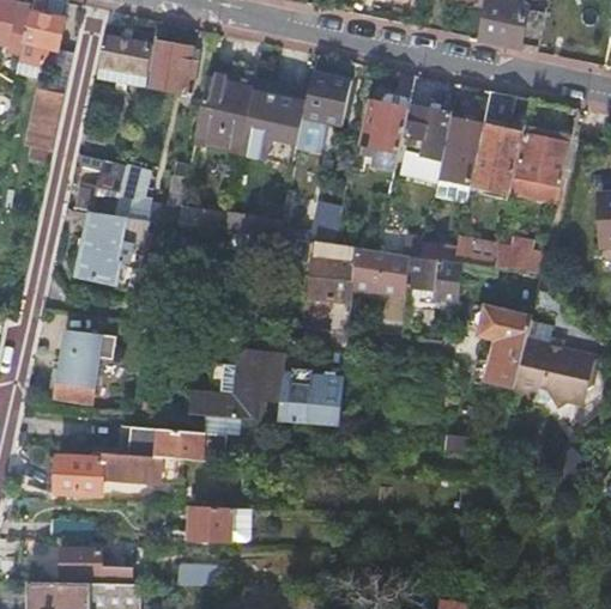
[(4,53),(18,56),(22,42),(29,7),(0,0),(0,43),(5,44),(4,53)]
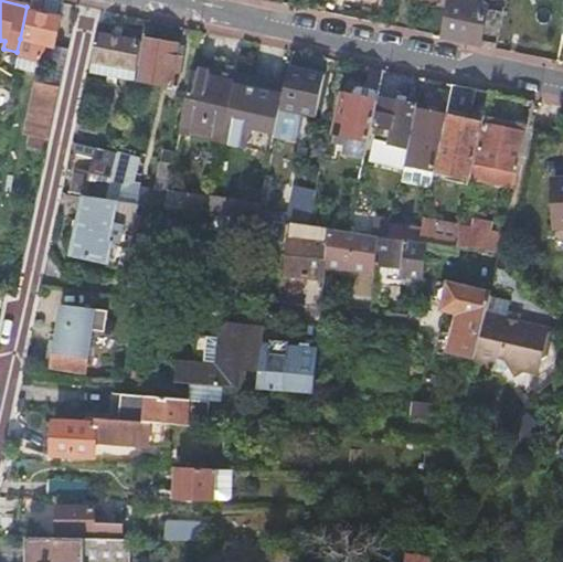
[(28,0),(27,7),(20,39),(23,39),(20,54),(40,60),(25,134),(48,137),(66,48),(53,44),(59,18),(57,17),(61,1),(55,0),(28,0)]
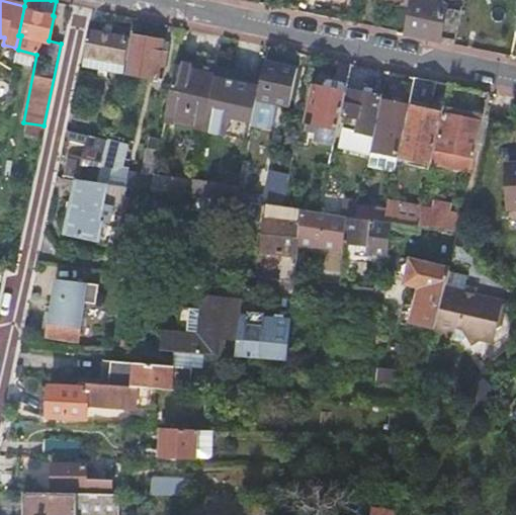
[(408,0),(403,32),(451,43),(459,6),(431,0),(408,0)]
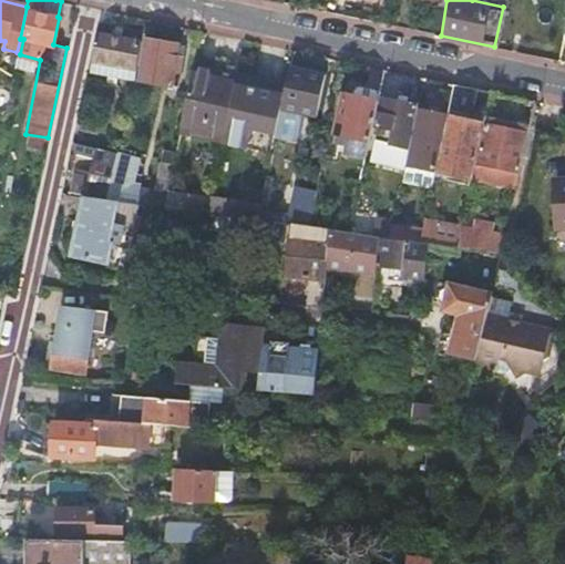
[(94,32),(90,60),(133,68),(139,41),(94,32)]
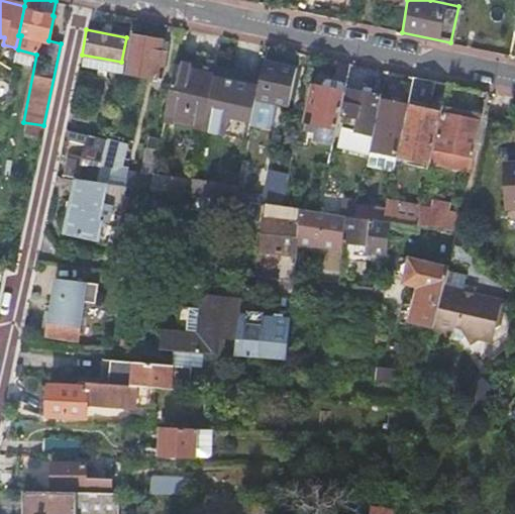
[(129,34),(123,72),(161,79),(166,49),(160,48),(161,41),(129,34)]
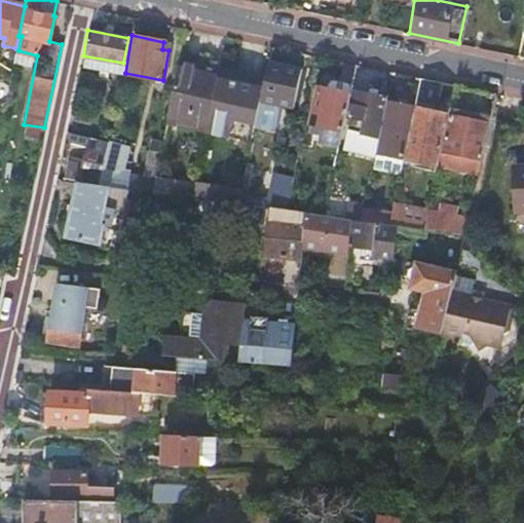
[(123,63),(83,55),(81,66),(121,73),(123,63)]
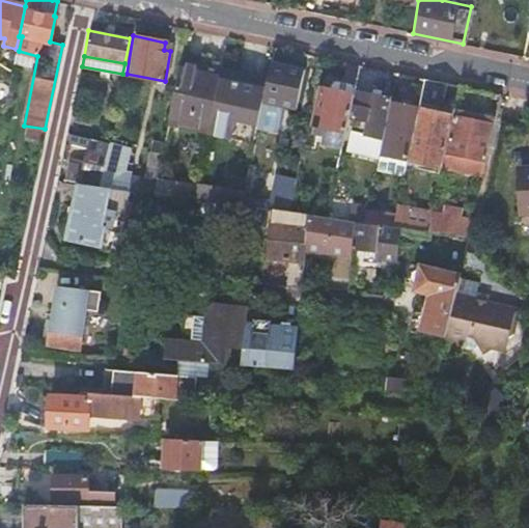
[(207,135),(221,67),(179,59),(166,127),(207,135)]
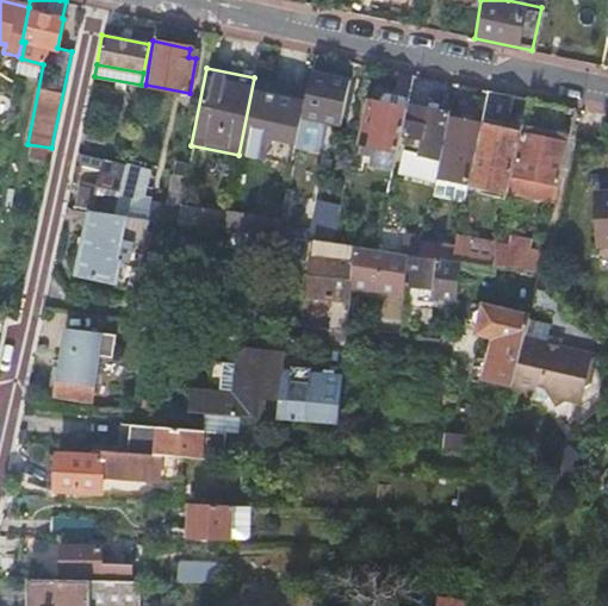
[(348,80),(310,70),(306,88),(301,117),(337,125),(348,80)]
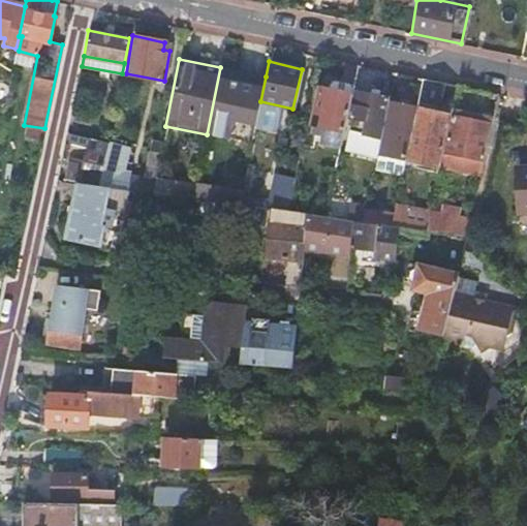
[(266,76),(220,67),(207,134),(251,144),(260,101),(266,76)]
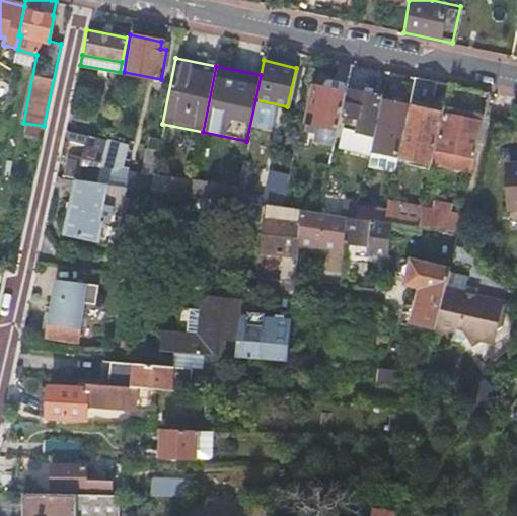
[(435,80),(414,76),(409,99),(431,103),(435,80)]
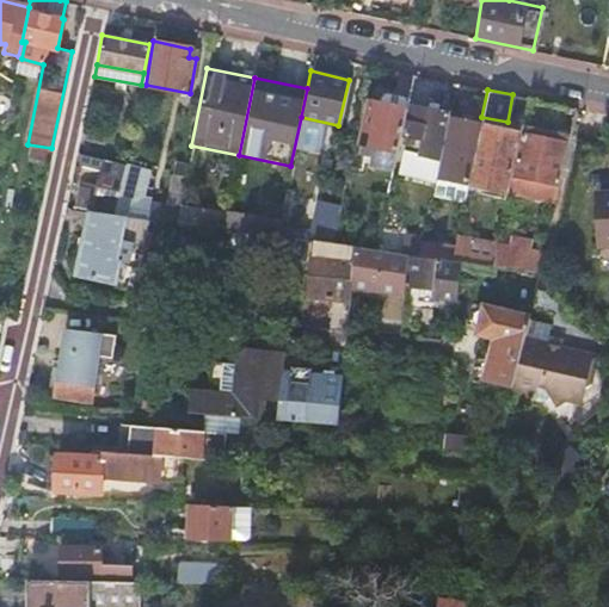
[(397,150),(408,97),(382,93),(380,104),(369,101),(361,143),(397,150)]
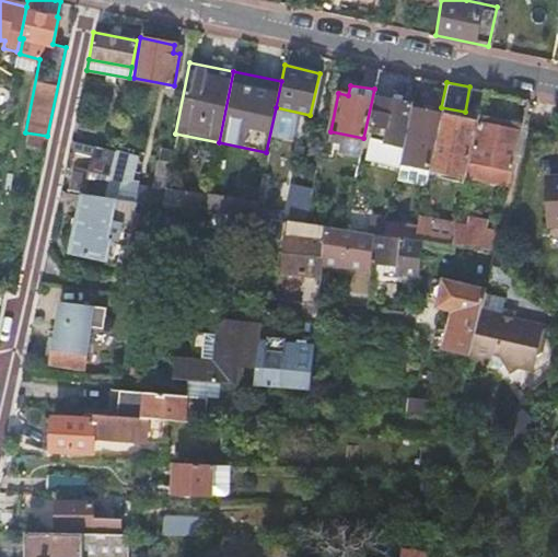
[(526,99),(484,91),(468,164),(487,169),(489,163),(512,167),(526,99)]
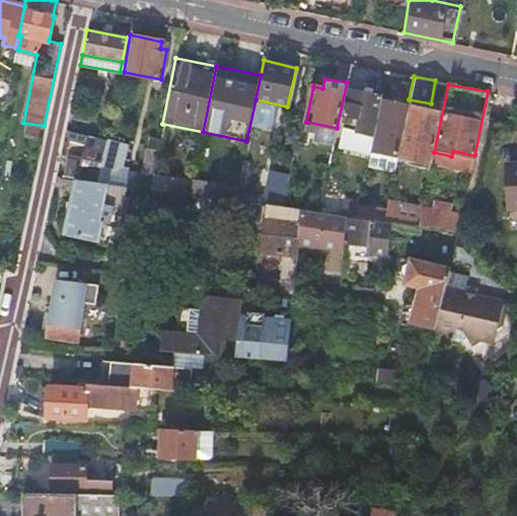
[(380,99),(381,95),(350,88),(344,115),(357,118),(355,129),(373,134),(380,99)]
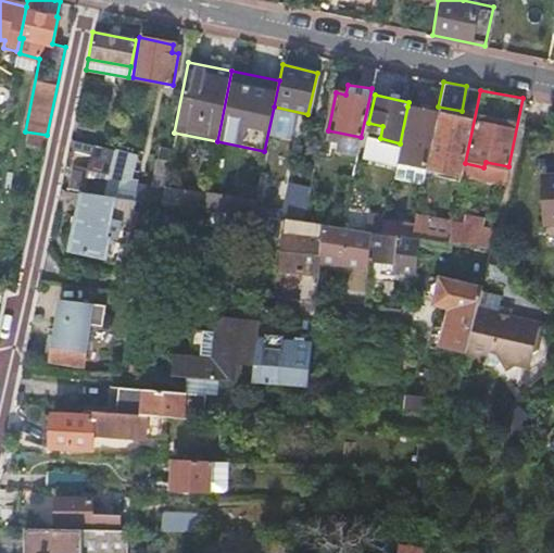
[(437,113),(407,107),(400,143),(395,160),(425,166),(437,113)]
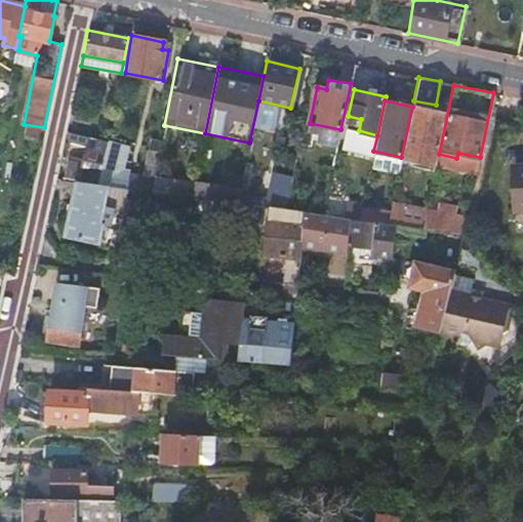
[(434,163),(446,114),(428,110),(426,120),(415,118),(406,158),(434,163)]
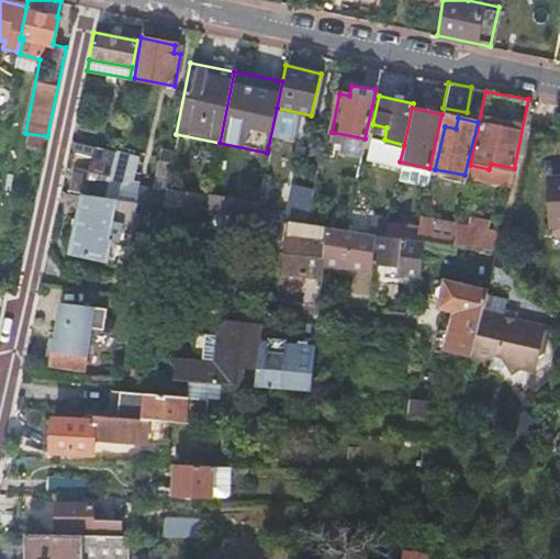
[(44,151),(47,136),(25,133),(23,146),(44,151)]
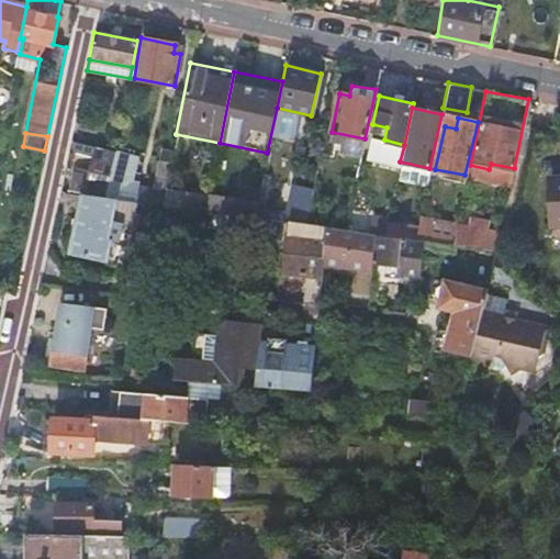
[(85,194),(103,198),(115,152),(73,142),(71,147),(94,154),(89,174),(73,170),(68,189),(85,193),(85,194)]
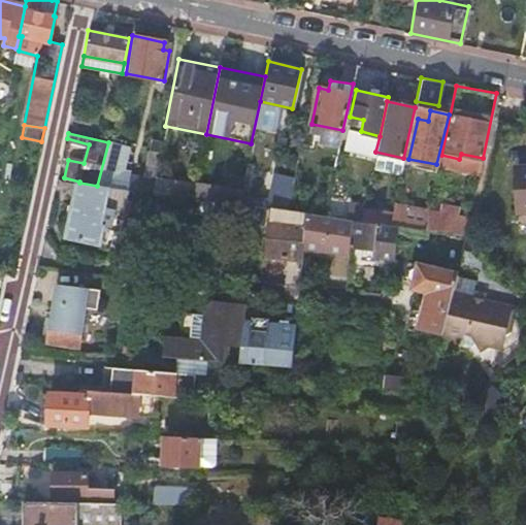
[(108,187),(152,192),(154,179),(160,152),(150,151),(144,177),(119,174),(125,146),(108,142),(97,186),(108,187)]
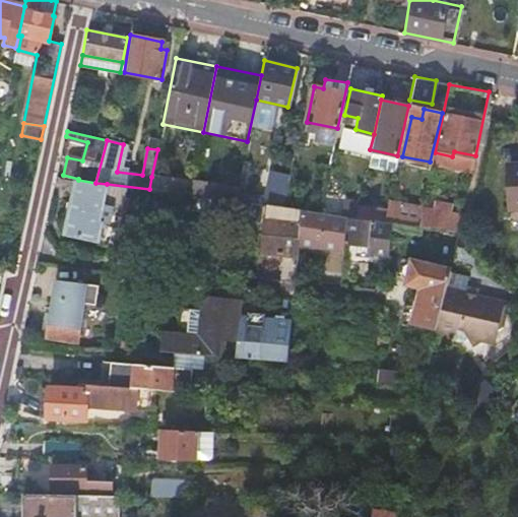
[(517,164),(508,164),(510,207),(517,207),(517,164)]
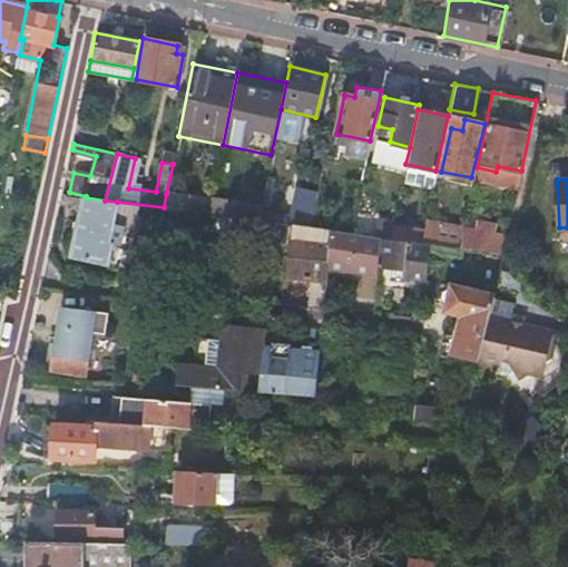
[(316,193),(300,187),(291,220),(309,225),(316,193)]
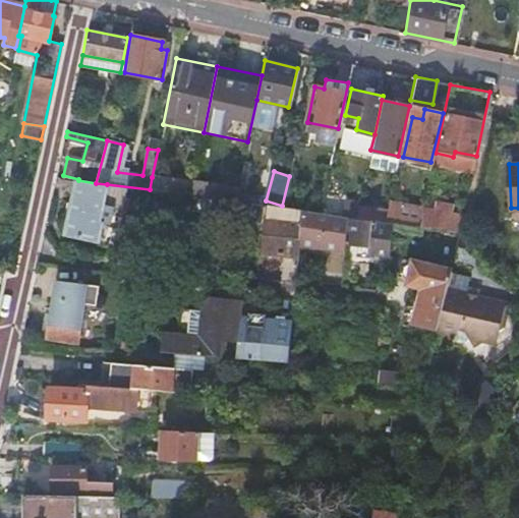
[(190,195),(193,183),(152,177),(150,189),(190,195)]
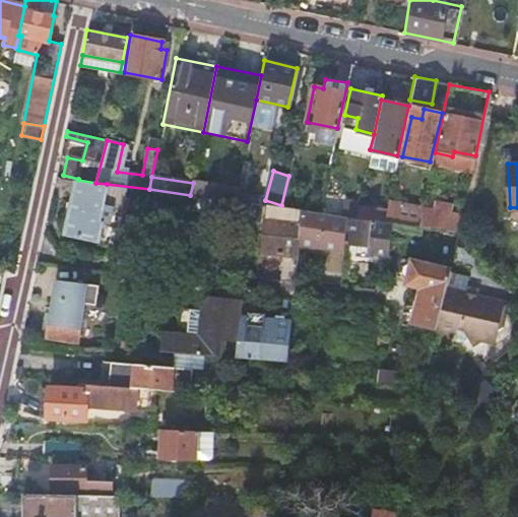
[(103,205),(107,184),(95,183),(78,180),(77,180),(70,214),(68,214),(63,239),(99,243),(103,222),(105,222),(109,220),(111,217),(111,214),(111,210),(109,207),(107,205),(103,205)]
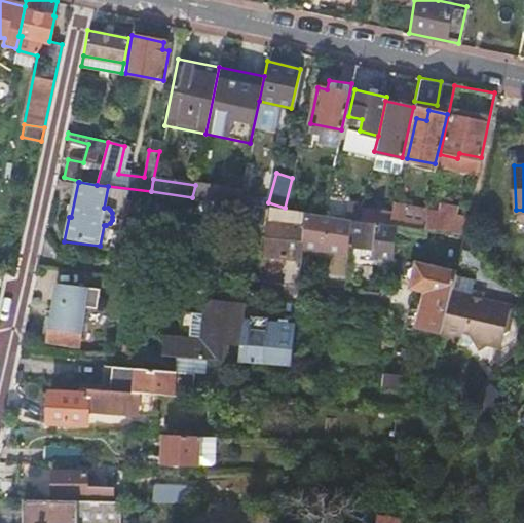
[(240,192),(195,185),(192,197),(193,197),(221,201),(237,203),(239,195),(240,192)]
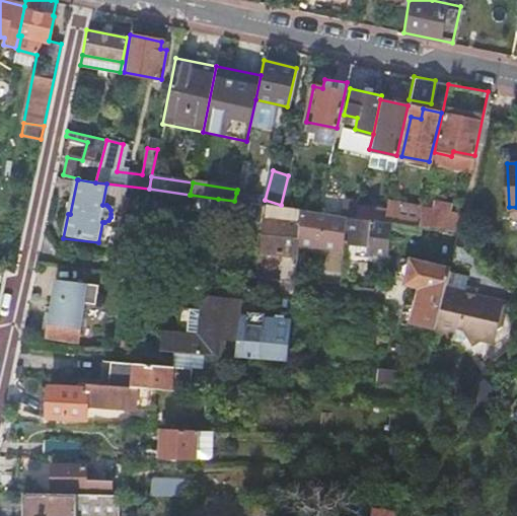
[(357,206),(361,191),(346,189),(344,204),(357,206)]
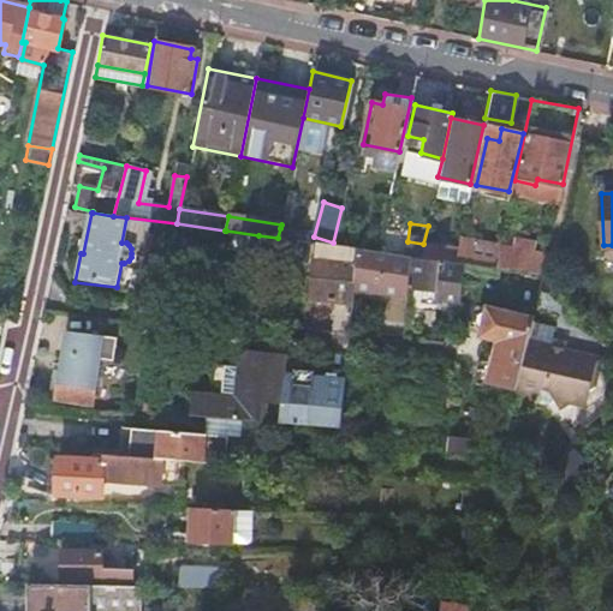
[(307,233),(280,228),(278,238),(297,240),(305,241),(307,233)]
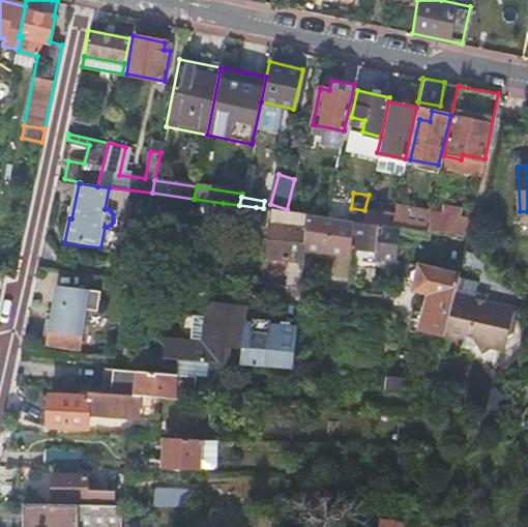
[(330,197),(326,216),(338,218),(340,198),(330,197)]
